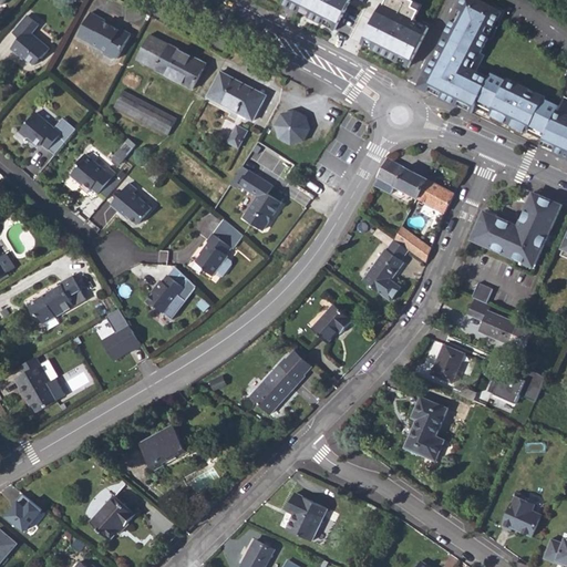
[(303,11),(337,30),(351,0),(282,0),(284,0),(303,11)]
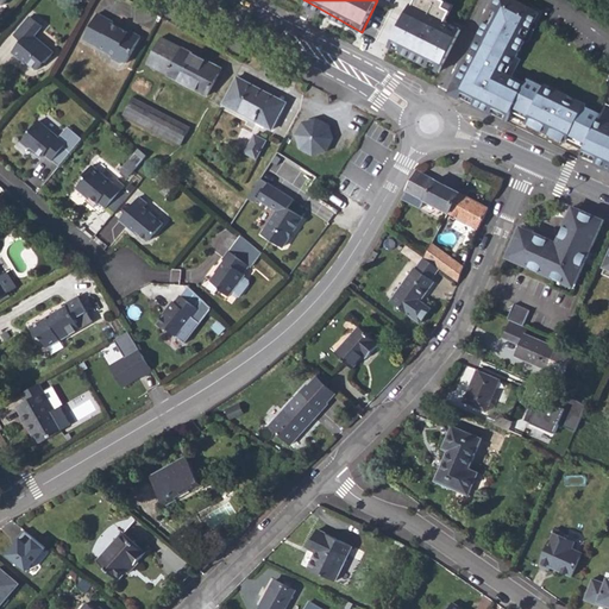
[(414,0),(393,45),(440,71),(460,27),(446,20),(453,4),(447,0),(414,0)]
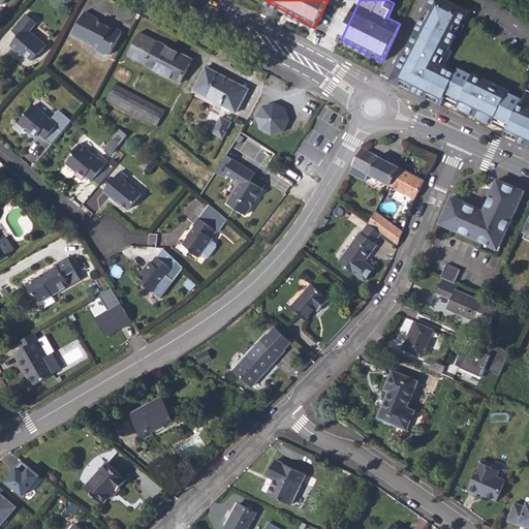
[(465,8),(446,0),(427,0),(424,7),(428,9),(424,20),(419,18),(405,47),(409,48),(407,54),(403,52),(392,76),(412,86),(410,91),(426,99),(429,94),(442,100),(444,96),(458,102),(457,106),(492,123),(494,119),(508,126),(520,101),(519,100),(521,96),(506,90),(503,95),(497,92),(500,85),(472,71),(471,73),(457,66),(456,70),(436,61),(442,47),(446,49),(465,8)]
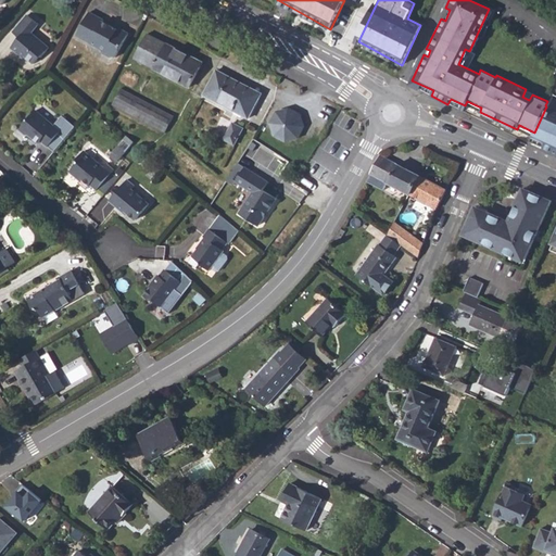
[(103,20),(89,12),(76,36),(102,50),(103,53),(110,57),(113,55),(115,57),(128,33),(116,27),(115,29),(111,26),(102,22),(103,20)]
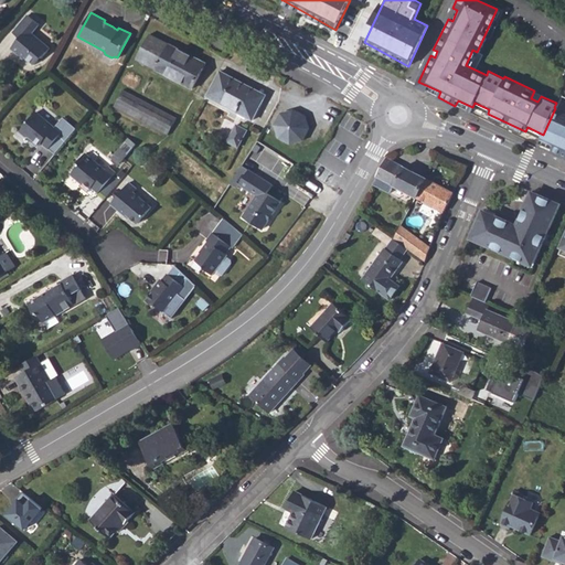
[(31,32),(39,23),(28,14),(13,32),(20,39),(12,48),(23,59),(25,56),(34,64),(40,56),(41,57),(49,48),(32,33),(31,32)]
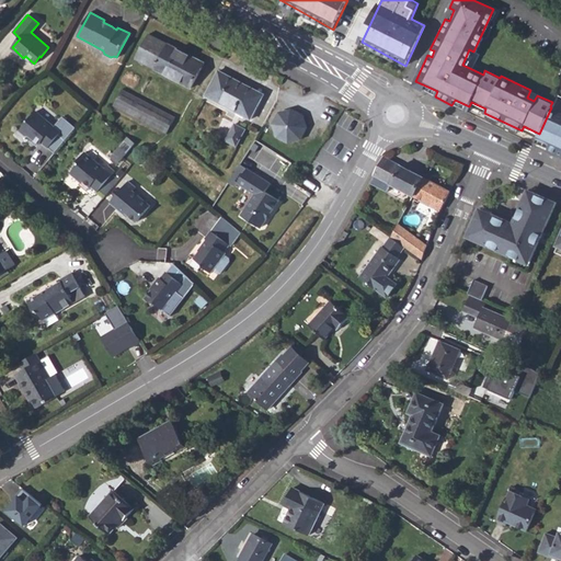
[(191,56),(148,34),(135,58),(191,88),(202,68),(192,64),(193,61),(193,60),(190,58),(191,56)]
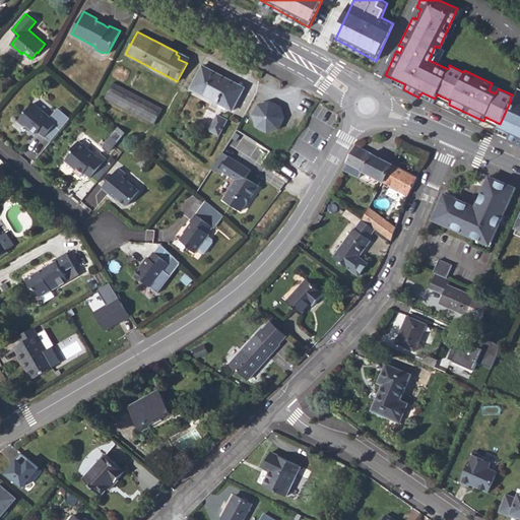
[(177,52),(176,54),(179,56),(179,57),(178,59),(187,63),(189,58),(177,52)]
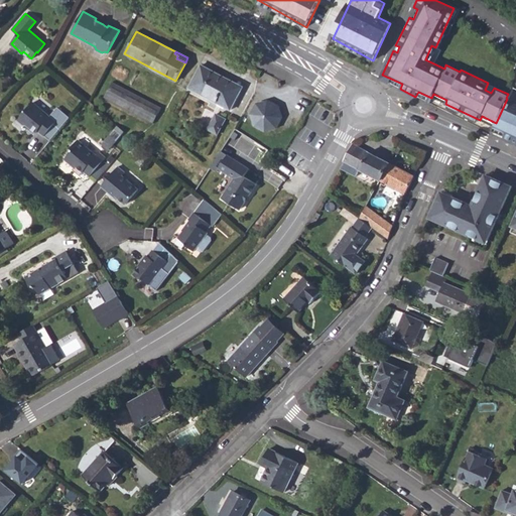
[(231,87),(233,82),(201,65),(188,88),(230,109),(239,92),(231,87)]
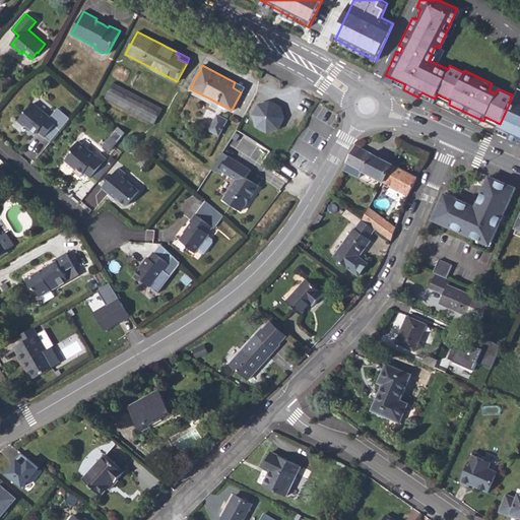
[(85,86),(154,124),(163,109),(94,72),(85,86)]
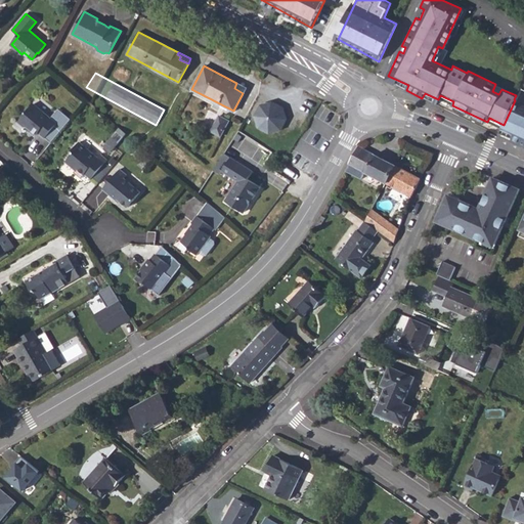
[(408,85),(388,76),(386,80),(406,90),(408,85)]
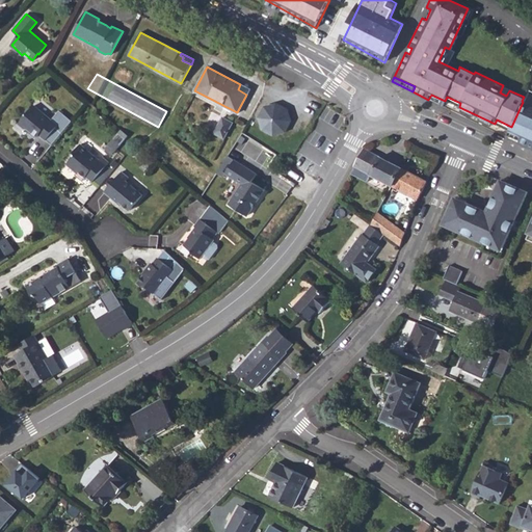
[(238,89),(246,95),(249,88),(240,84),(238,89)]
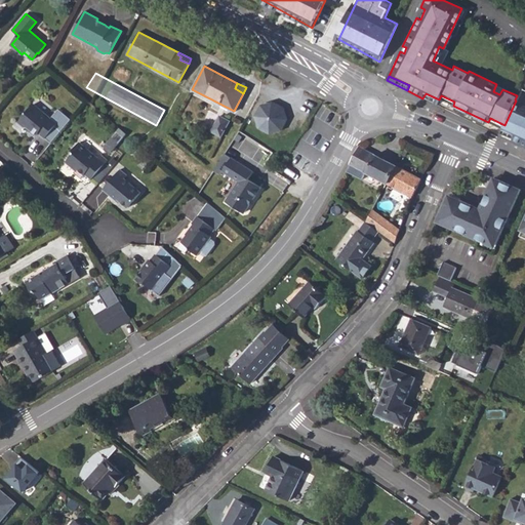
[(524,105),(516,101),(505,125),(502,129),(512,133),(515,134),(512,140),(521,145),(524,135),(524,105)]
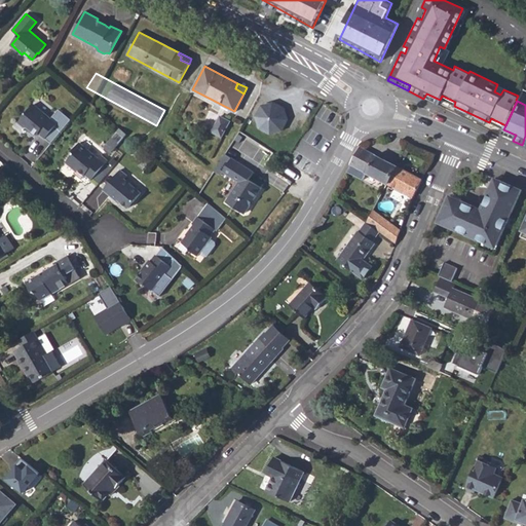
[(255,115),(260,128),(269,134),(283,129),(288,118),(284,107),(273,102),(260,106),(255,115)]
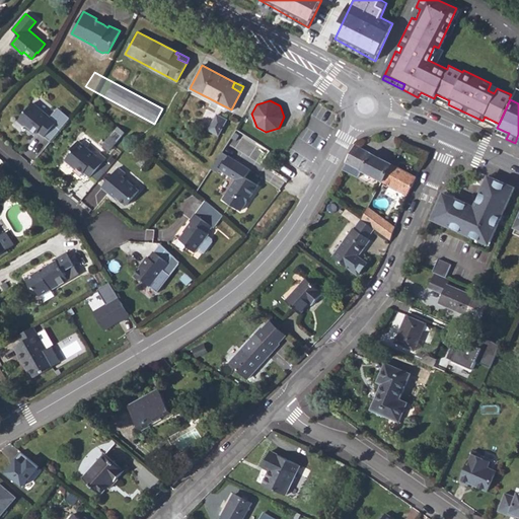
[(25,127),(26,125),(29,128),(36,134),(39,132),(45,137),(58,120),(51,114),(50,117),(33,102),(18,121),(25,127)]
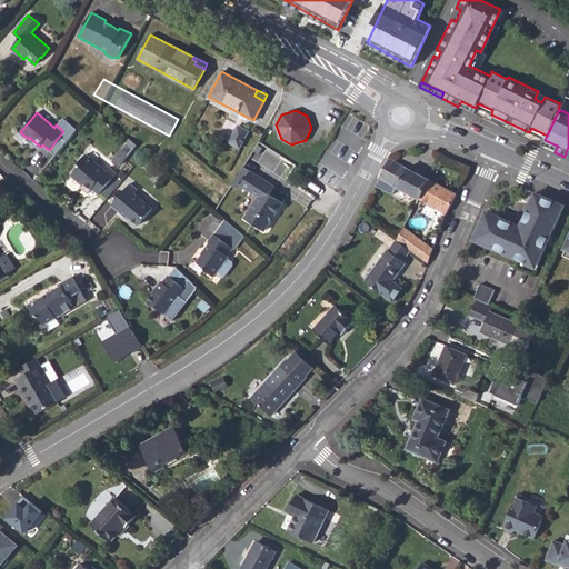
[(228,142),(239,148),(248,131),(237,125),(228,142)]
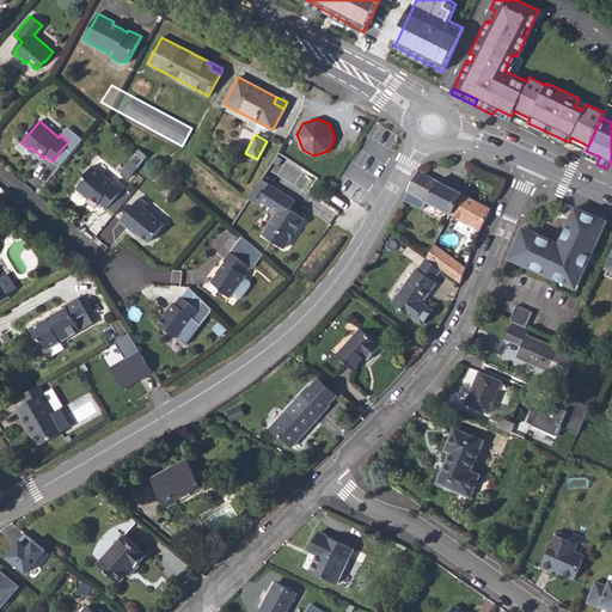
[(136,153),(121,171),(126,176),(141,158),(136,153)]
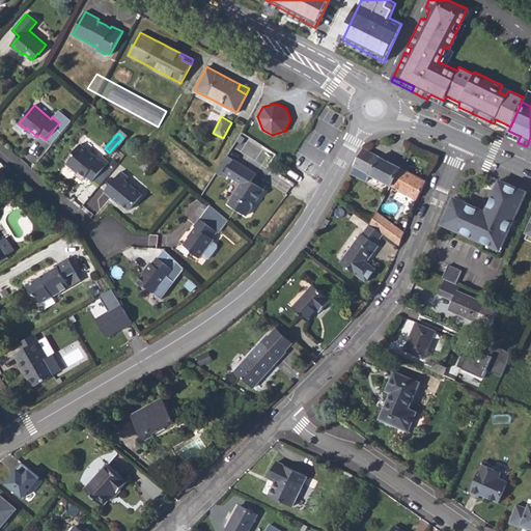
[(107,165),(109,163),(101,157),(99,159),(80,143),(73,152),(75,154),(65,164),(75,171),(77,169),(80,172),(85,176),(86,175),(92,180),(93,179),(100,185),(112,169),(107,165)]
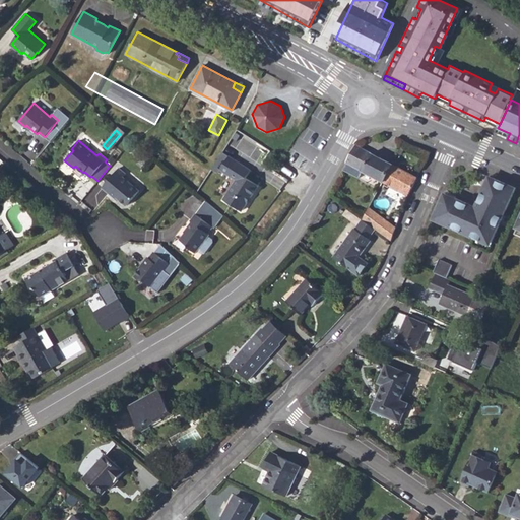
[(345,161),(383,181),(392,164),(355,145),(345,161)]
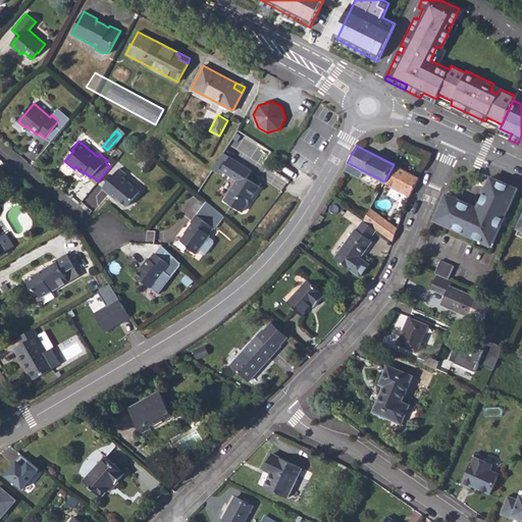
[(137,163),(141,167),(149,159),(144,155),(137,163)]
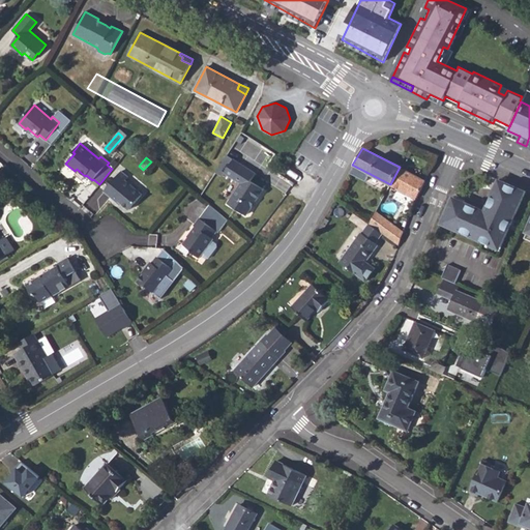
[(255,173),(233,159),(224,173),(240,183),(228,204),(246,215),(248,214),(263,188),(251,180),(255,173)]
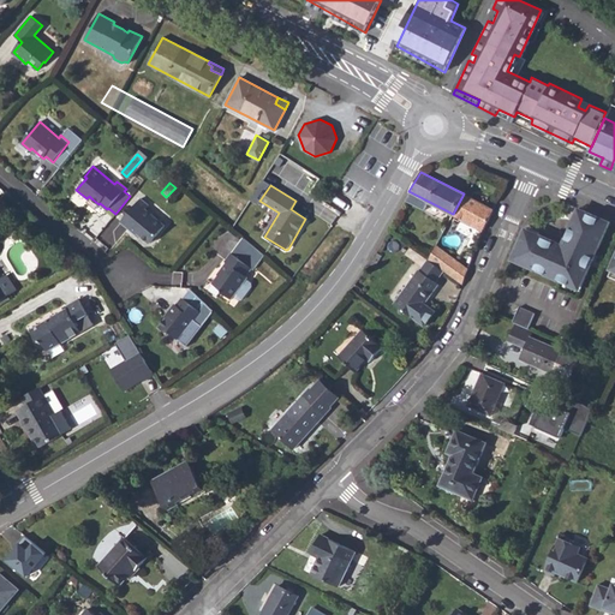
[(453,214),(484,231),(489,219),(494,209),(464,193),(453,214)]
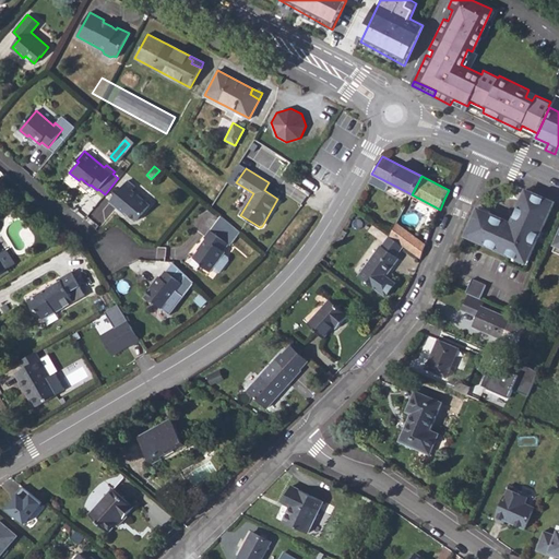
[(109,201),(120,211),(122,209),(126,212),(137,221),(149,205),(132,191),(133,189),(126,181),(109,201)]
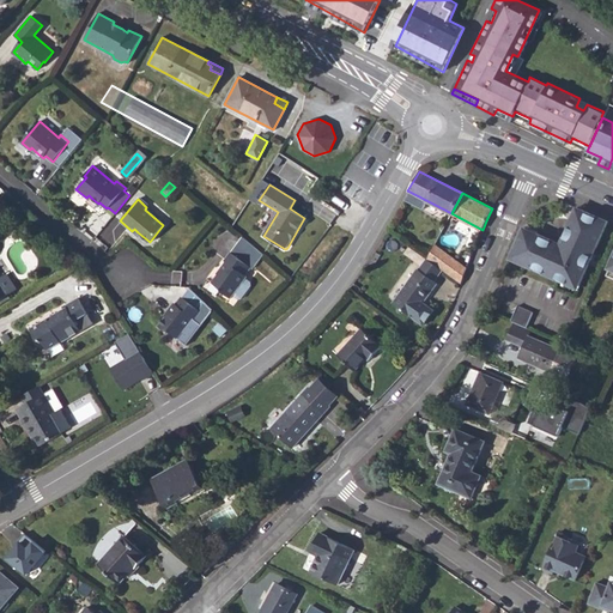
[(4,205),(12,212),(16,208),(7,201),(4,205)]
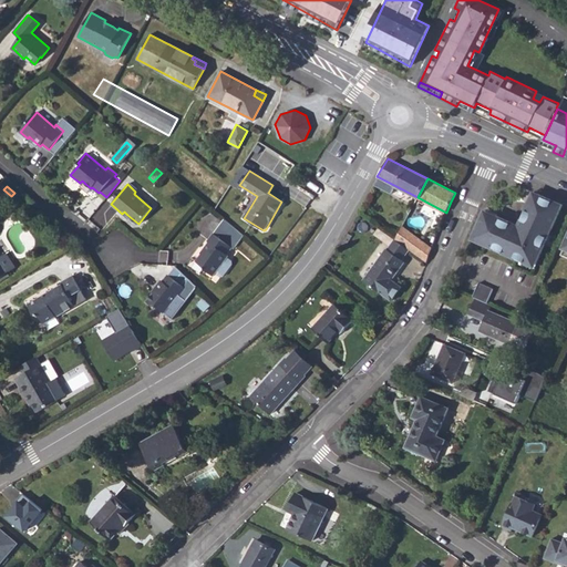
[(494,218),(482,213),(472,237),(481,240),(480,244),(523,263),(524,260),(535,265),(562,204),(535,193),(531,204),(527,203),(517,225),(495,216),(494,218)]
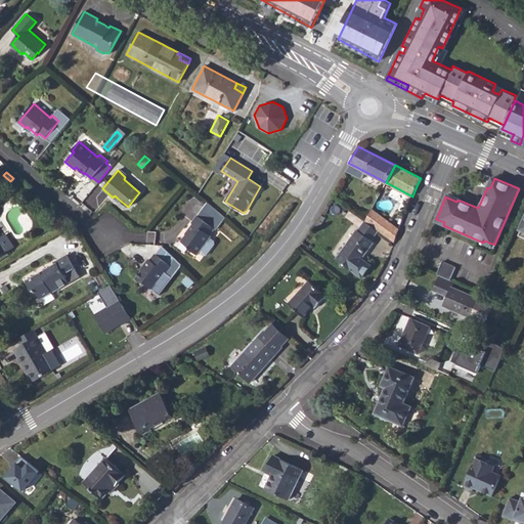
[(207,203),(197,216),(216,229),(216,228),(218,229),(226,219),(207,203)]
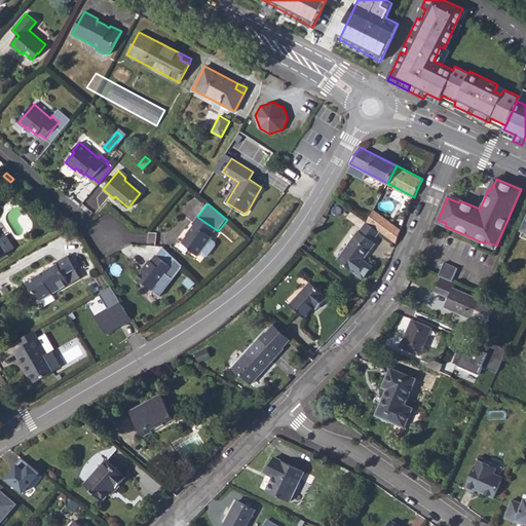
[(323,215),(328,218),(333,209),(329,205),(323,215)]
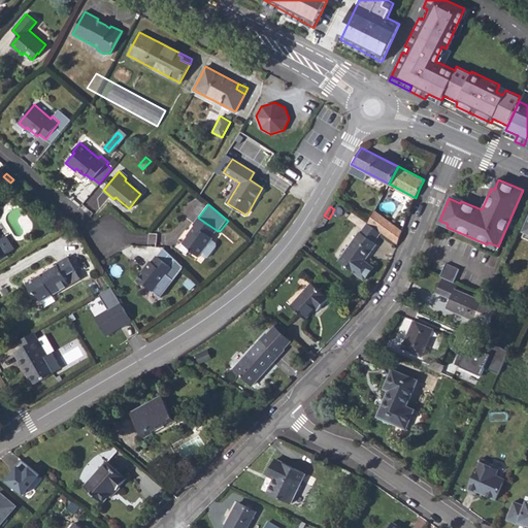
[(367,222),(381,232),(397,243),(402,231),(373,210),(367,222)]
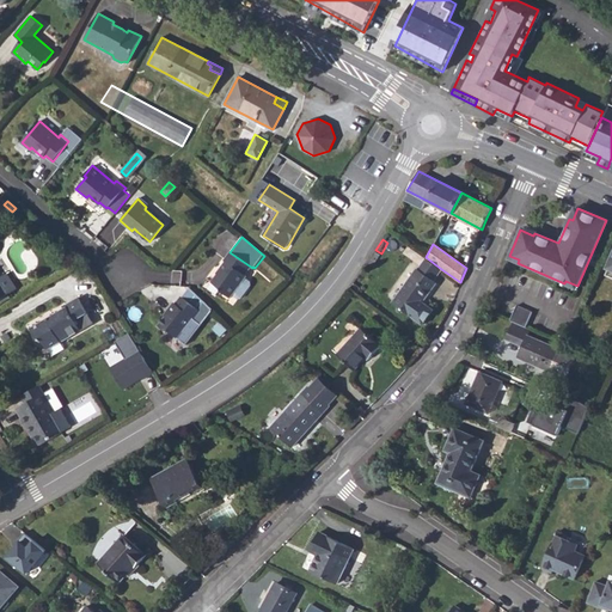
[(367,263),(372,267),(381,254),(375,250),(367,263)]
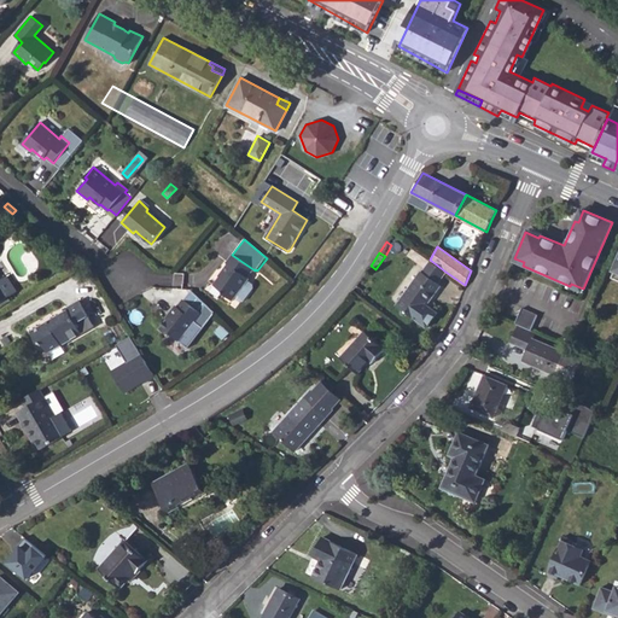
[(220,278),(214,285),(222,292),(222,293),(232,302),(234,298),(240,302),(244,301),(252,287),(252,285),(246,281),(255,270),(232,255),(226,263),(227,264),(221,272),(222,274),(220,278)]
